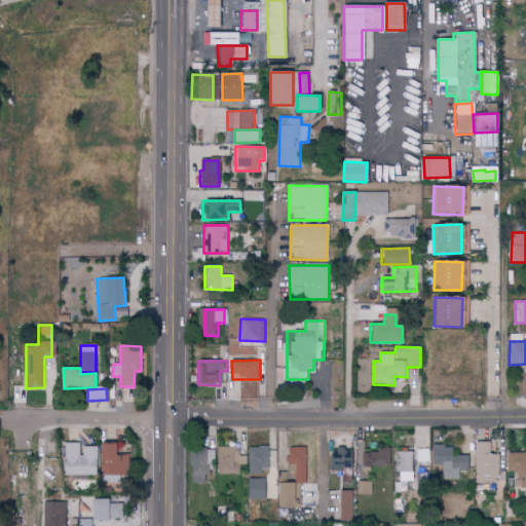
[(96,447),(79,447),(79,443),(63,443),(63,476),(96,476),(96,447)]
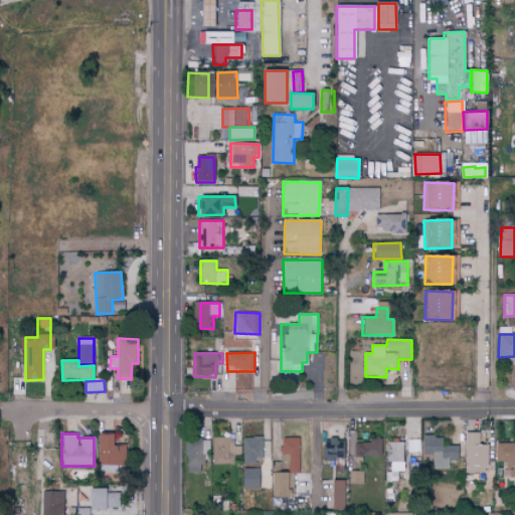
[(479,434),(465,434),(465,473),(486,474),(487,446),(479,446),(479,434)]
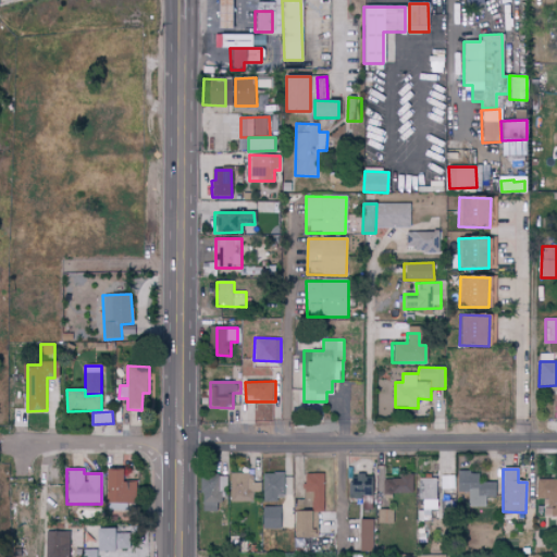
[(103,503),(134,503),(135,482),(120,482),(121,470),(103,470),(103,503)]
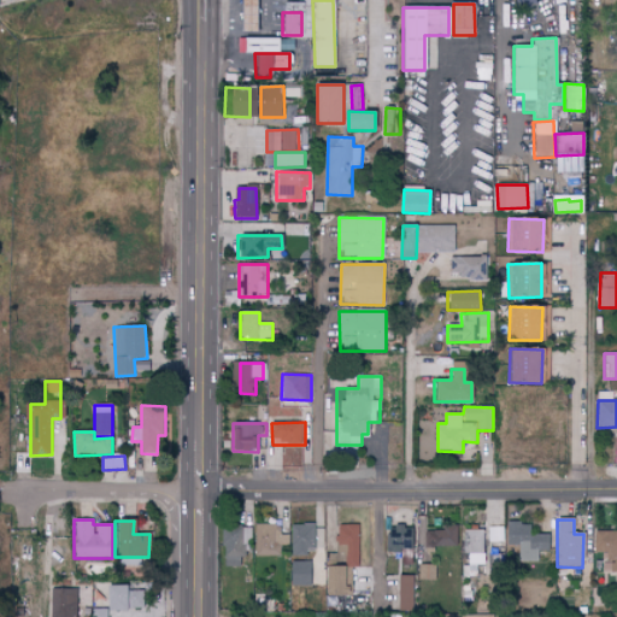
[(548,551),(547,535),(528,535),(528,523),(505,524),(505,546),(517,545),(517,563),(538,562),(536,552),(548,551)]
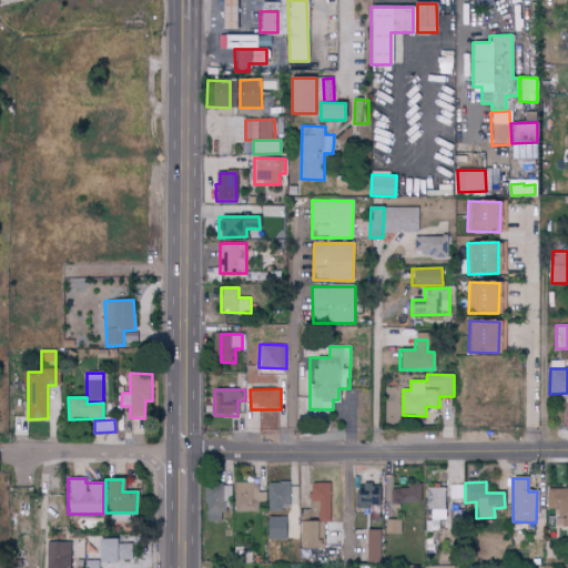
[(267,501),(267,493),(260,493),(261,484),(236,483),(235,511),(257,513),(257,500),(267,501)]
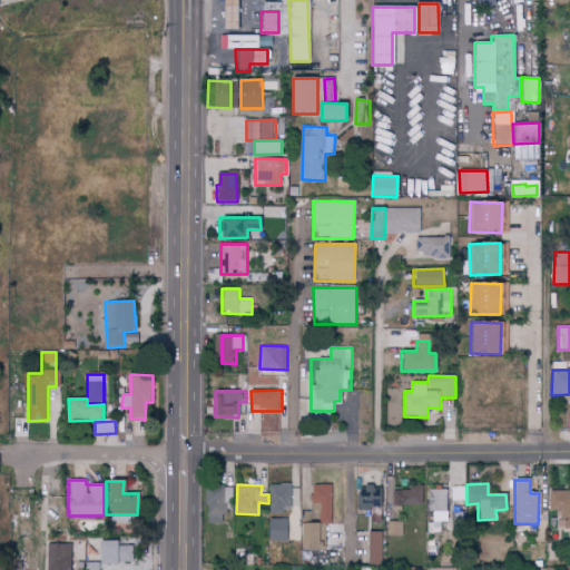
[(291,484),(271,484),(272,512),(292,512),(291,484)]
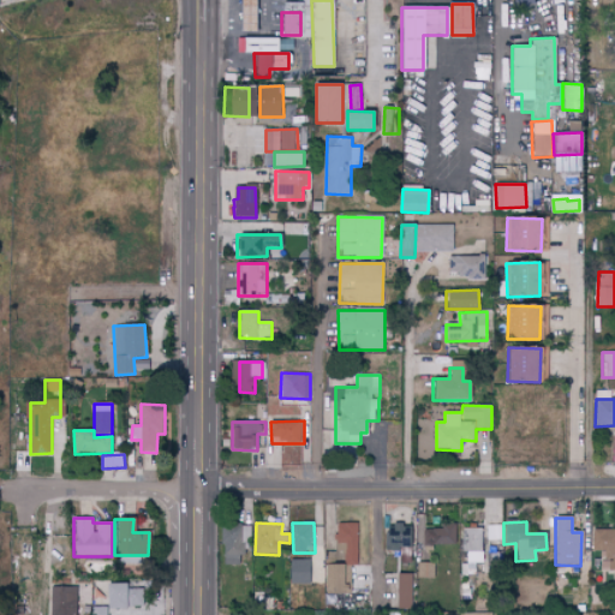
[(357,524),(339,523),(338,563),(356,565),(357,524)]
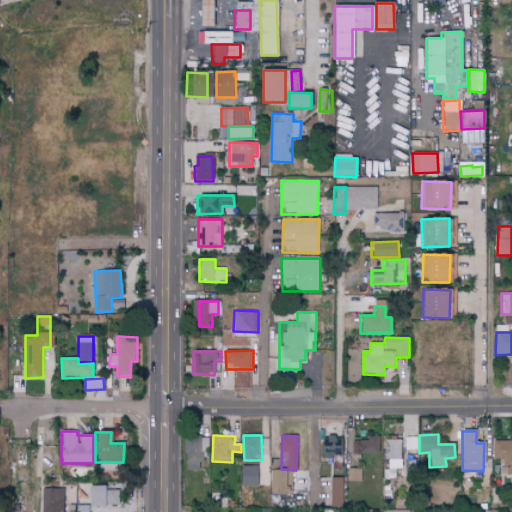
[(352,454),(380,455),(381,438),(353,437),(352,454)]
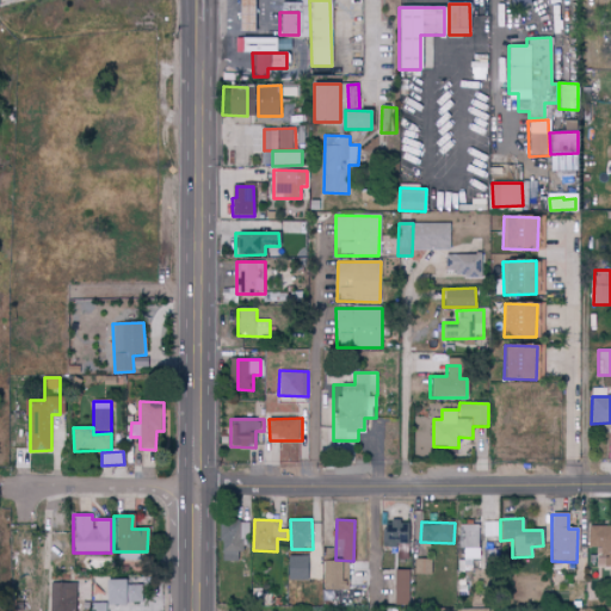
[(241,561),(240,550),(251,549),(251,523),(222,523),(223,561),(241,561)]
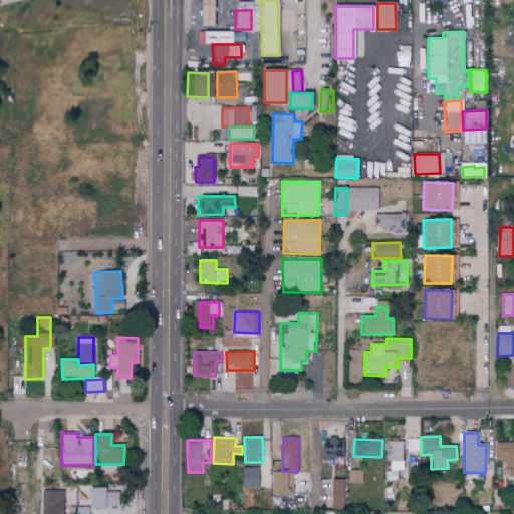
[(322,441),(322,459),(346,459),(345,441),(322,441)]
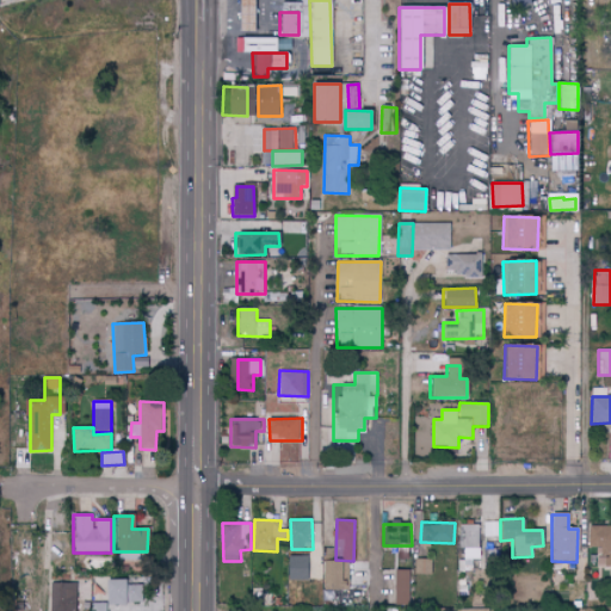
[(460,548),(463,548),(462,571),(473,571),(474,560),(479,560),(480,525),(461,525),(460,548)]
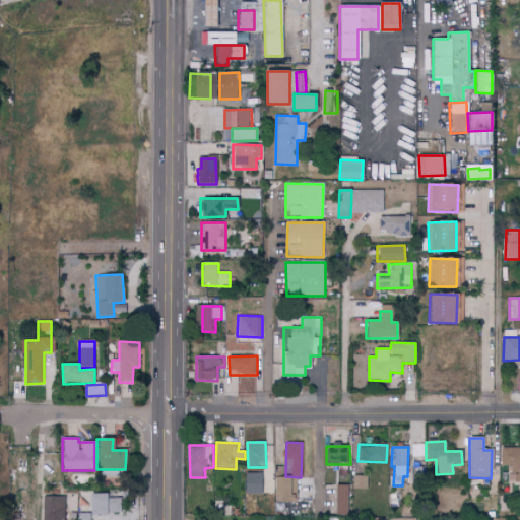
[(519,448),(502,448),(502,466),(514,466),(514,482),(519,482),(519,448)]
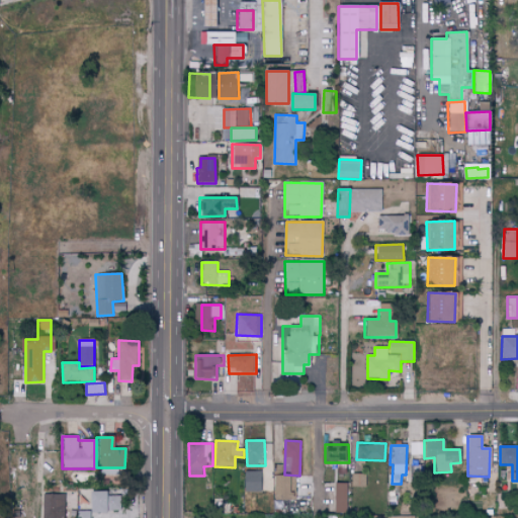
[(33,455),(20,450),(15,462),(28,467),(33,455)]
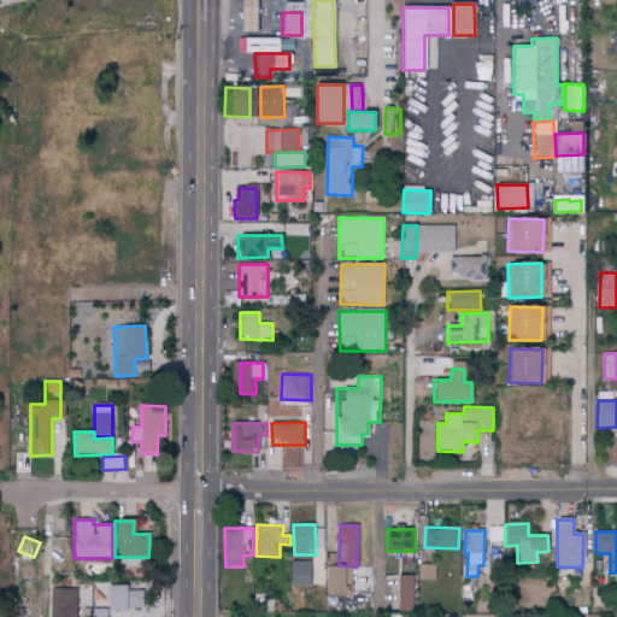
[(292,587),(312,586),(311,562),(291,562),(292,587)]
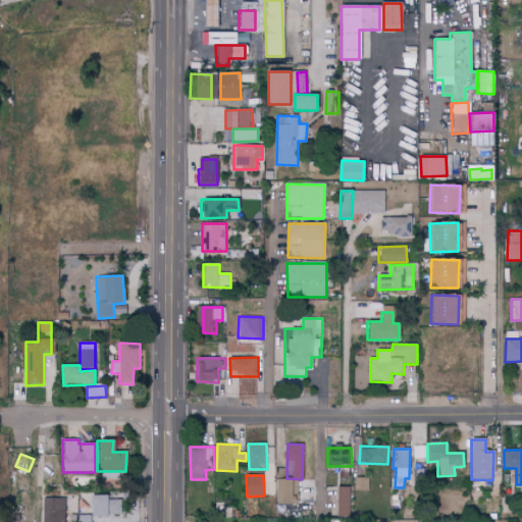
[(368,478),(355,478),(355,490),(368,490),(368,478)]
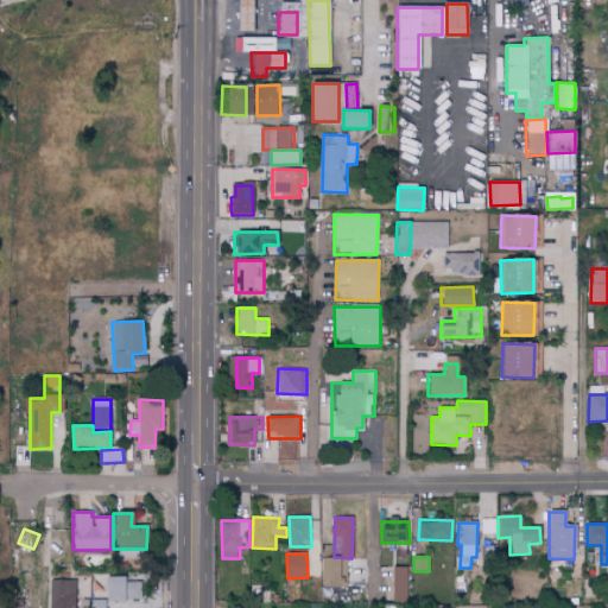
[(323,587),(339,587),(337,559),(322,559),(323,587)]
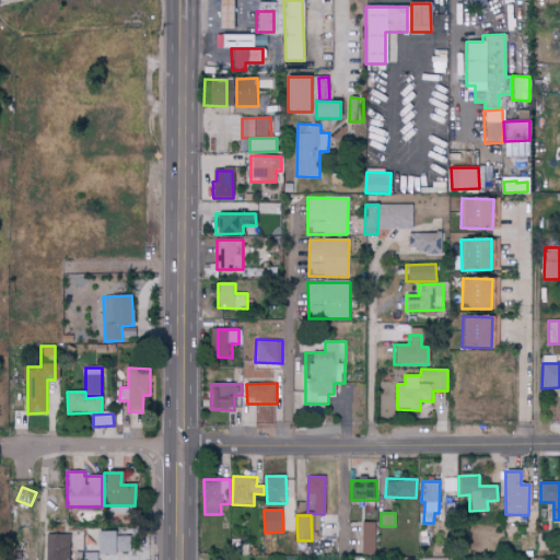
[(360,555),(377,555),(377,523),(360,523),(360,555)]
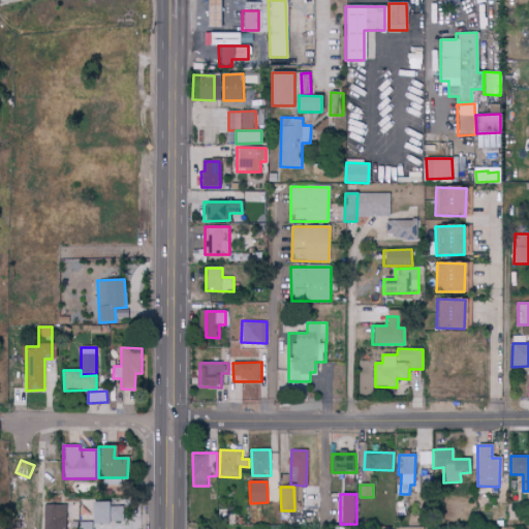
[(65,528),(65,505),(43,505),(43,528),(65,528)]
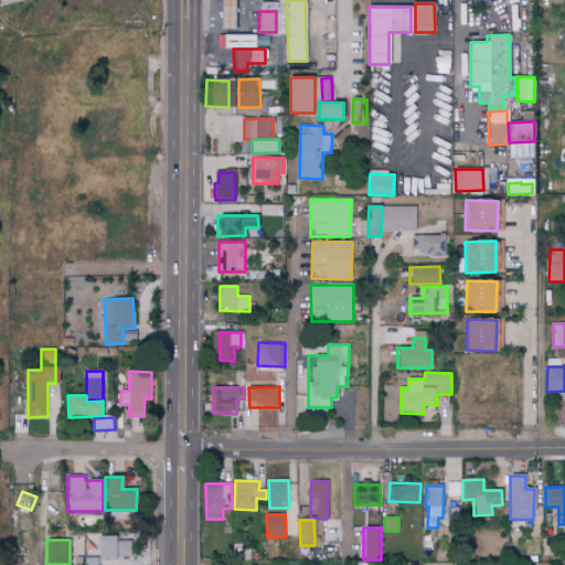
[(254,561),(254,550),(243,550),(243,545),(235,544),(235,560),(254,561)]
